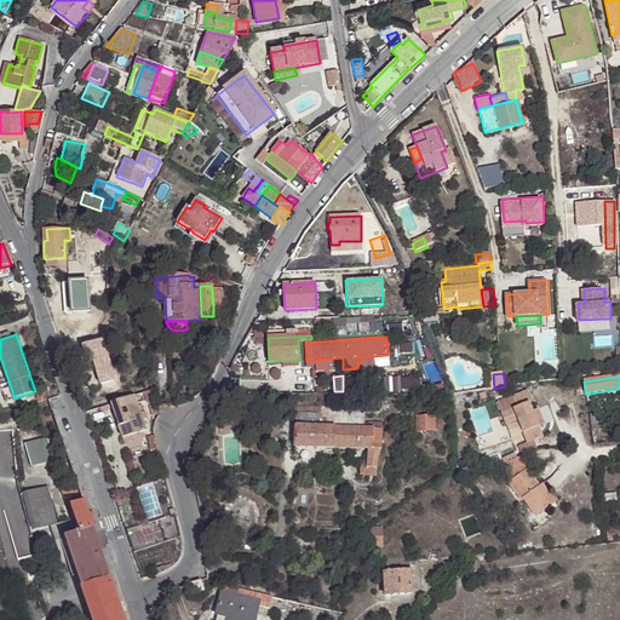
[(359,377),(344,378),(344,391),(360,390),(359,377)]
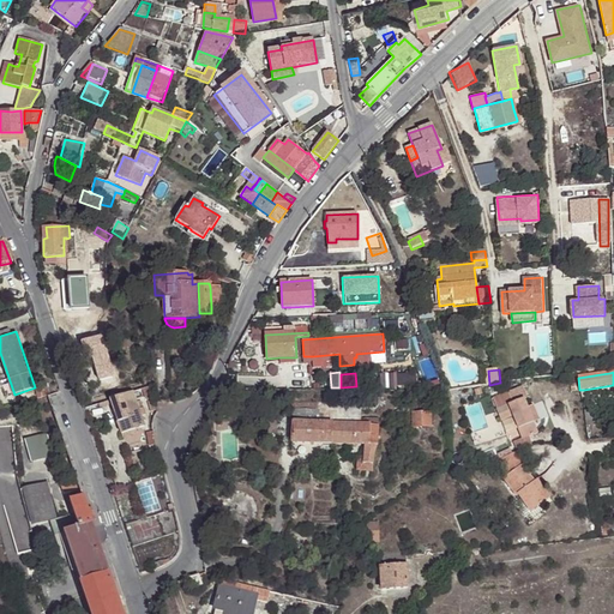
[(416,374),(380,375),(380,387),(416,386),(416,374)]
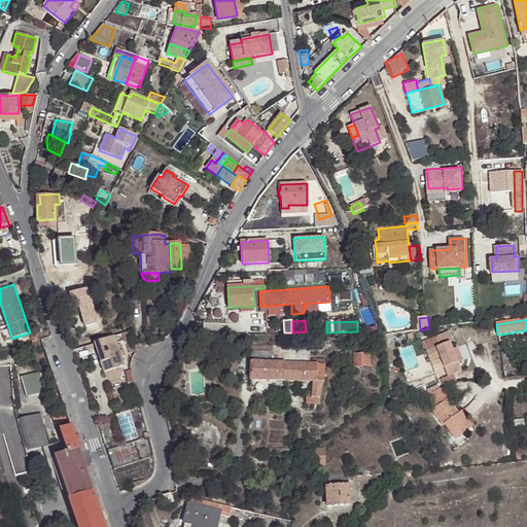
[(43,337),(40,325),(34,327),(36,335),(32,336),(33,340),(43,337)]
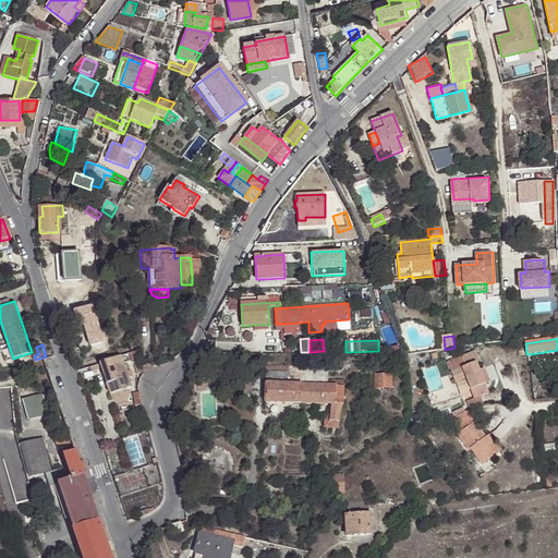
[(476,399),(480,398),(488,393),(485,384),(480,371),(475,362),(477,361),(473,351),(447,363),(455,383),(465,378),(470,390),(473,389),(476,399)]
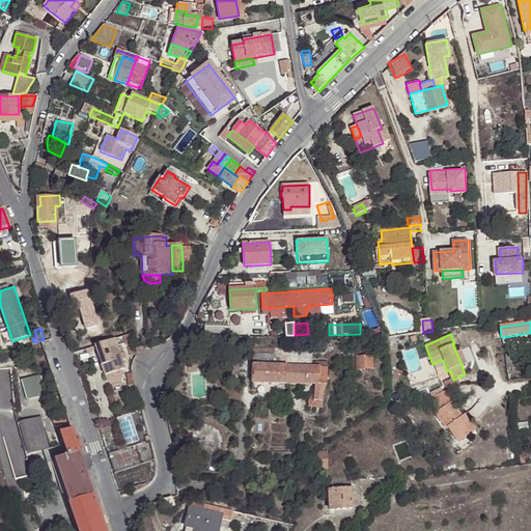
[(117,345),(115,339),(94,346),(96,350),(102,366),(121,359),(117,345)]
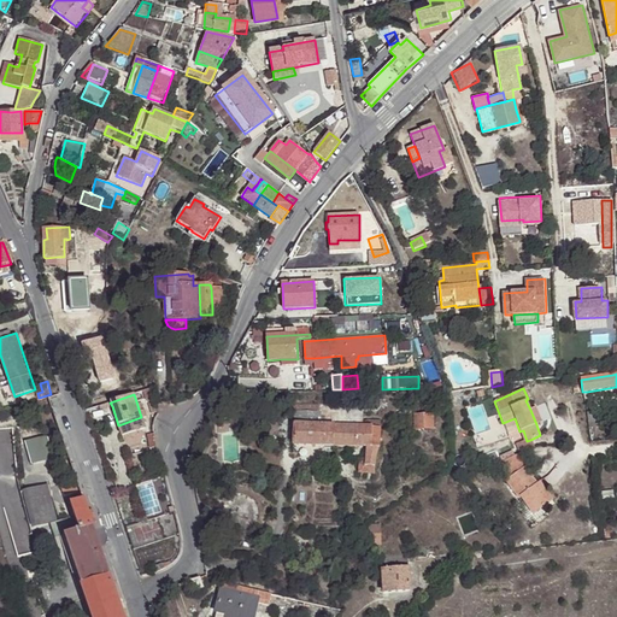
[(376,457),(378,447),(380,422),(362,421),(363,409),(295,404),(293,445),(366,447),(365,458),(365,466),(375,466),(376,457)]
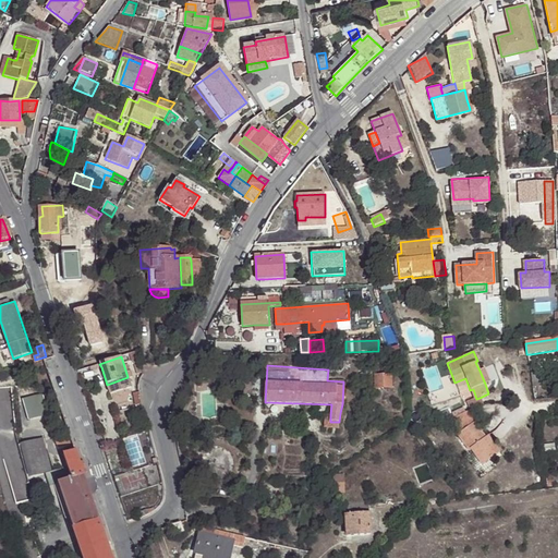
[(483,368),(480,371),(485,384),(489,381),(483,368)]
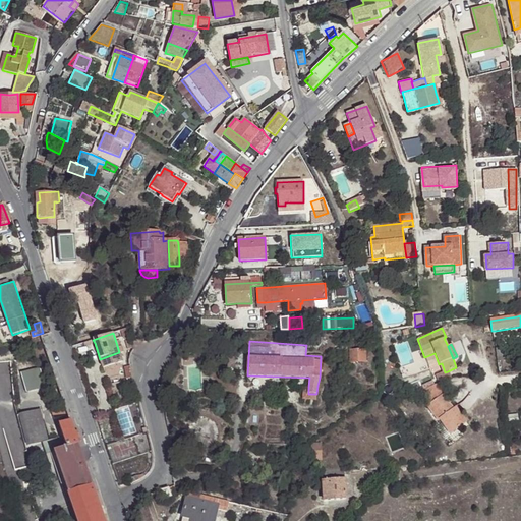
[(495,347),(497,359),(511,357),(509,345),(495,347)]
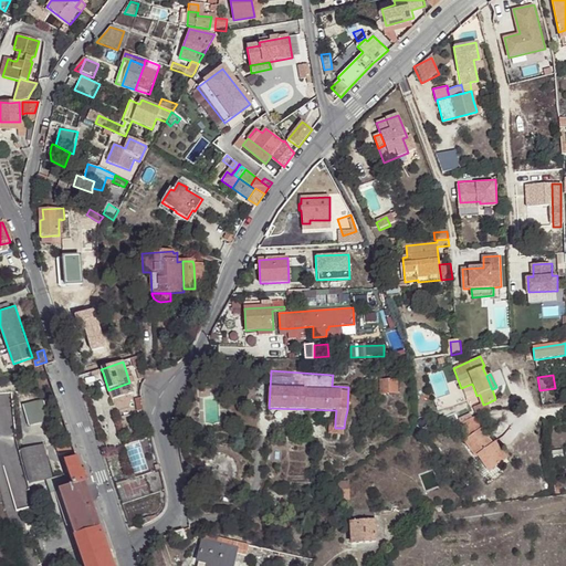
[(379,379),(380,394),(396,394),(396,379),(379,379)]
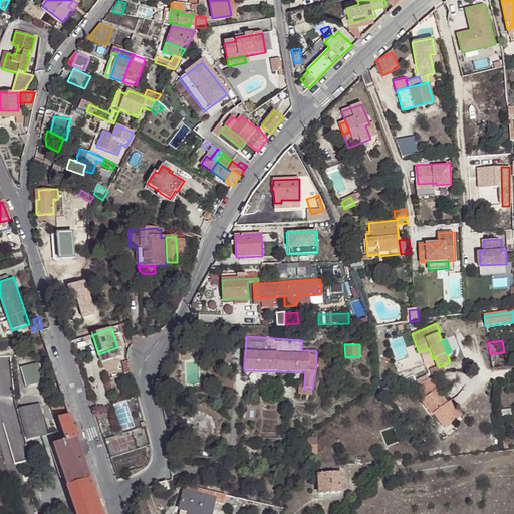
[(120,355),(117,347),(98,354),(101,361),(120,355)]
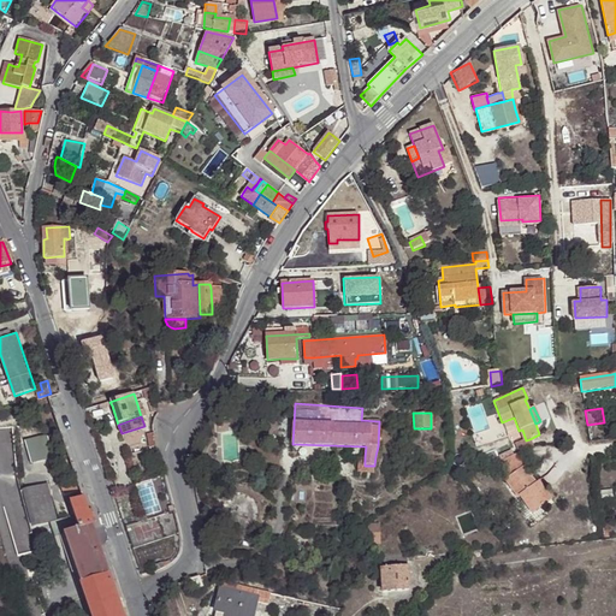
[(47,433),(24,439),(31,462),(53,456),(47,433)]
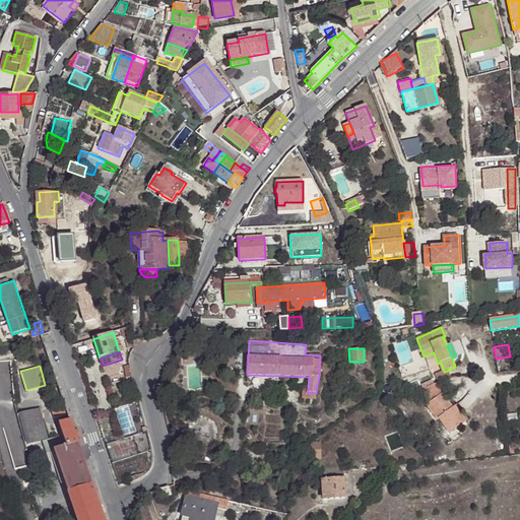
[(125,372),(130,388),(136,387),(131,370),(125,372)]
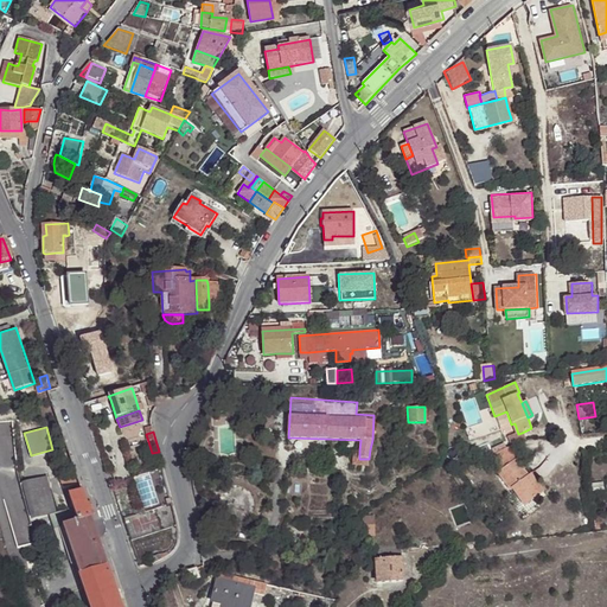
[(508,438),(512,446),(525,441),(522,433),(518,434),(516,435),(515,434),(508,438)]
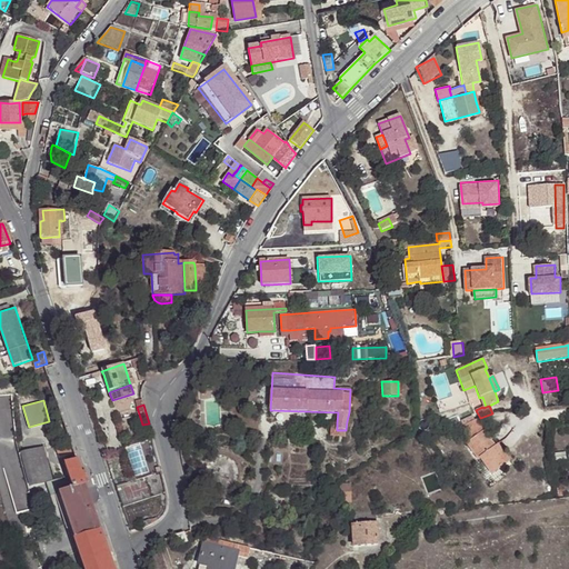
[(463,435),(467,442),(483,431),(481,428),(483,427),(479,419),(473,421),(472,418),(461,422),(466,433),(463,435)]
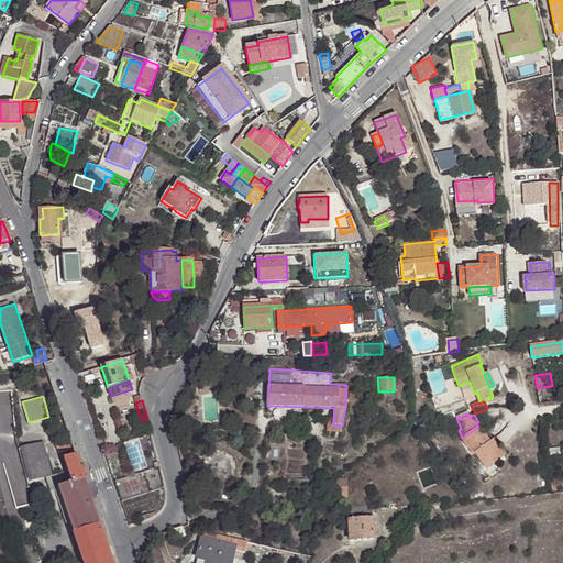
[(342,433),(342,426),(333,426),(333,418),(328,418),(327,432),(342,433)]
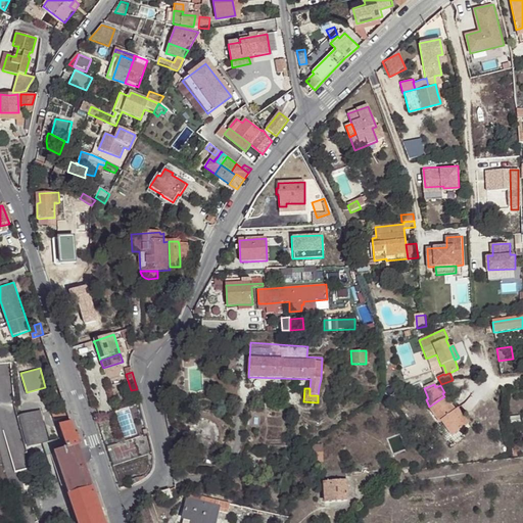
[(444,396),(429,407),(428,407),(439,423),(440,422),(452,436),(468,425),(461,415),(457,409),(455,411),(444,396)]
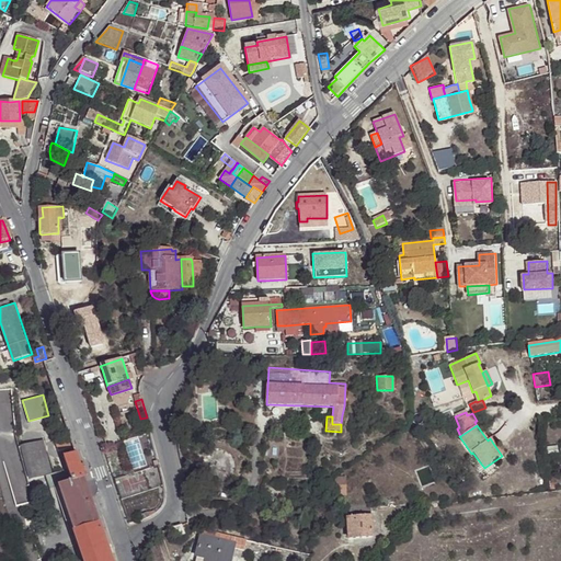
[(58,451),(71,446),(69,438),(55,443),(58,451)]
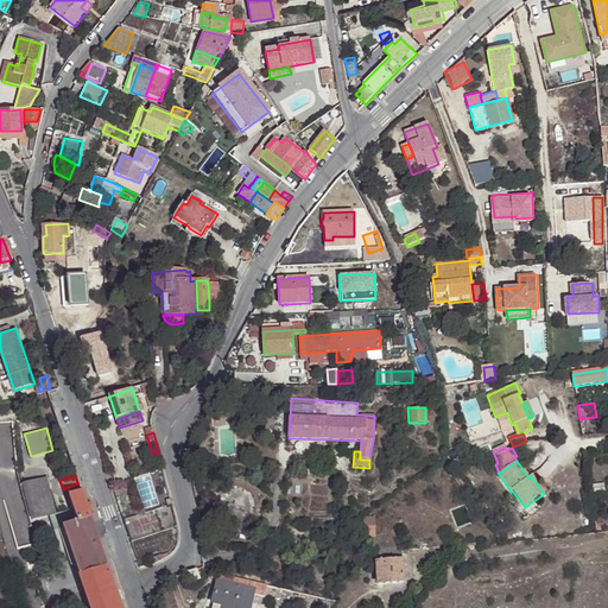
[(49,515),(55,514),(45,479),(20,486),(30,523),(49,515)]
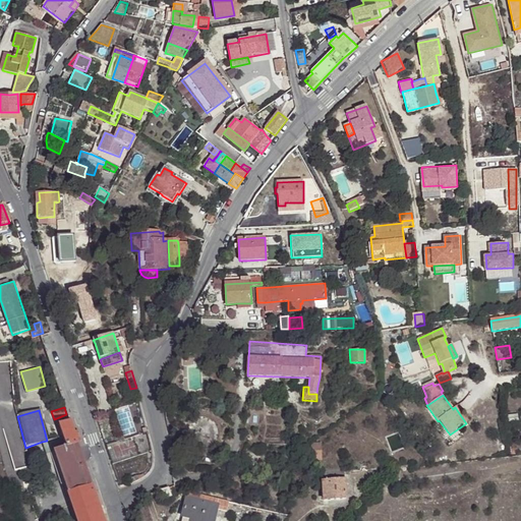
[(73,520),(105,520),(95,491),(70,420),(58,425),(62,435),(67,447),(51,452),(73,520)]
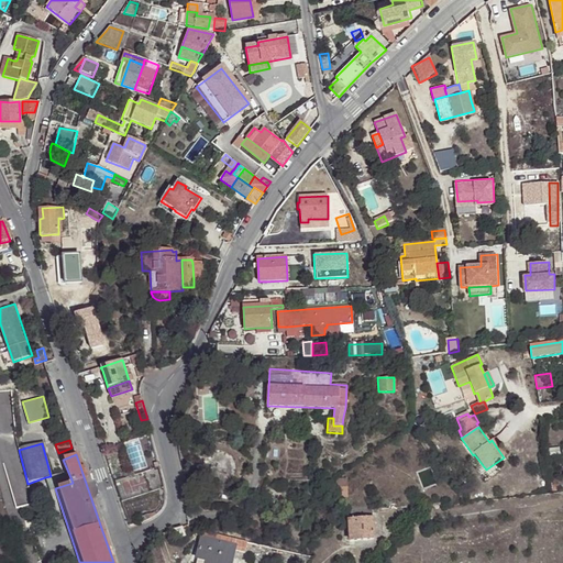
[(73,483),(67,470),(51,476),(45,477),(51,490),(55,488),(73,483)]
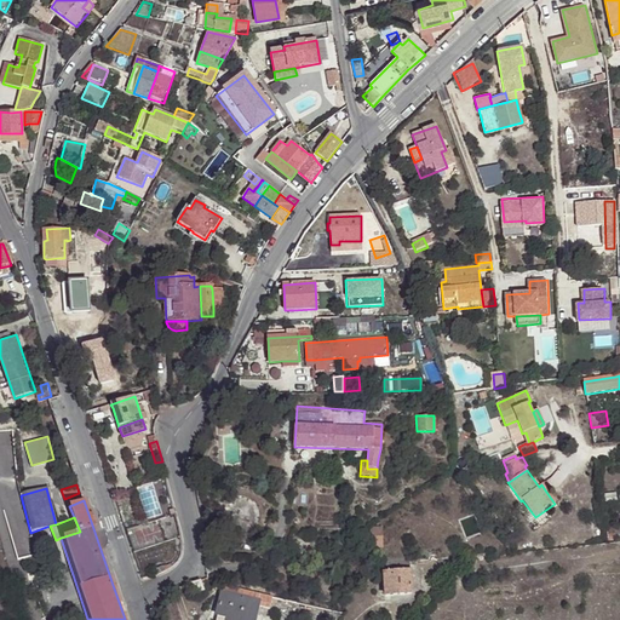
[(137,527),(144,549),(165,543),(158,521),(147,524),(137,527)]
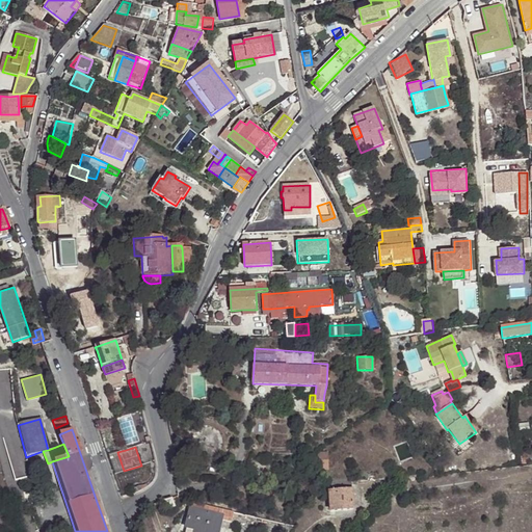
[(109,459),(113,471),(124,471),(117,452),(109,459)]
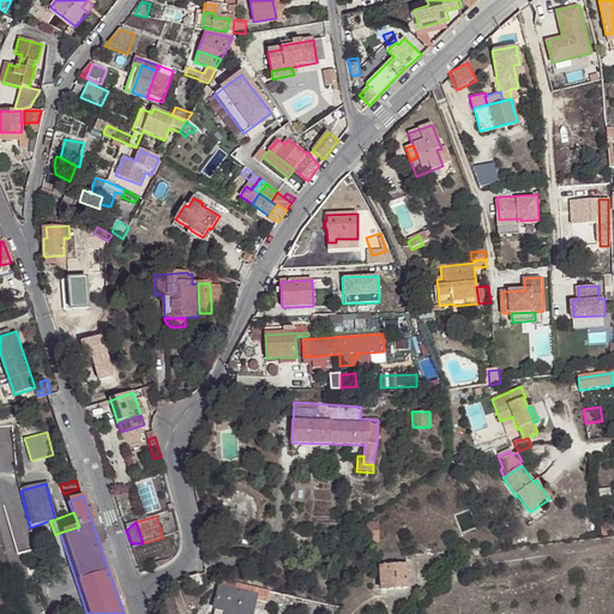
[(367,523),(368,542),(378,542),(377,523),(367,523)]
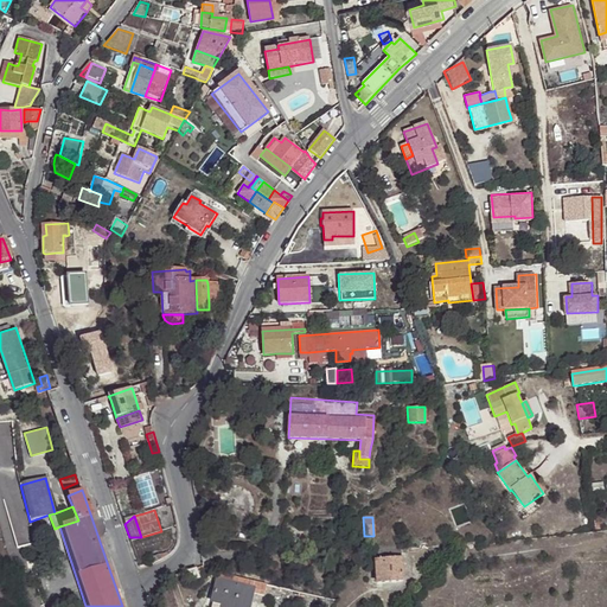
[(401,548),(376,549),(377,560),(401,557),(401,548)]
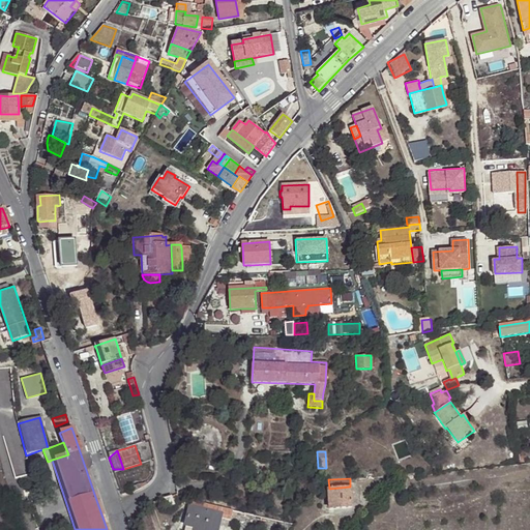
[(350,487),(329,489),(328,489),(329,508),(352,507),(350,487)]
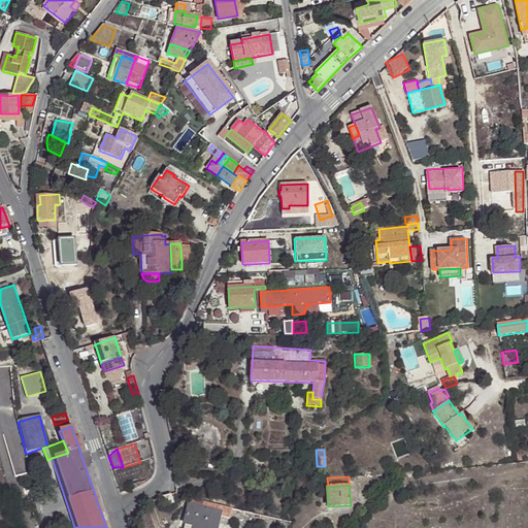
[(171,495),(163,497),(166,505),(173,503),(171,495)]
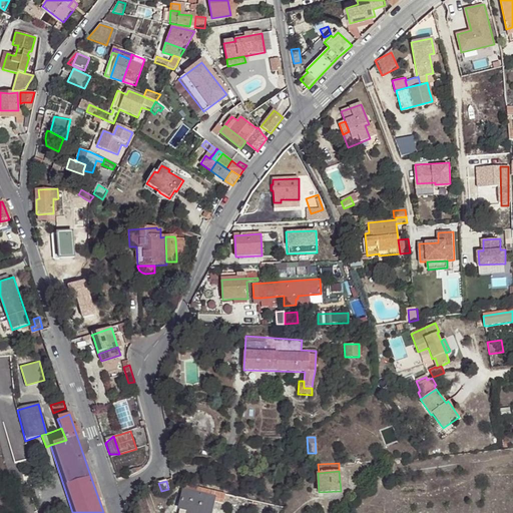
[(198,489),(195,488),(194,493),(183,490),(179,508),(180,508),(188,510),(187,512),(210,512),(213,502),(222,504),(224,495),(198,489)]
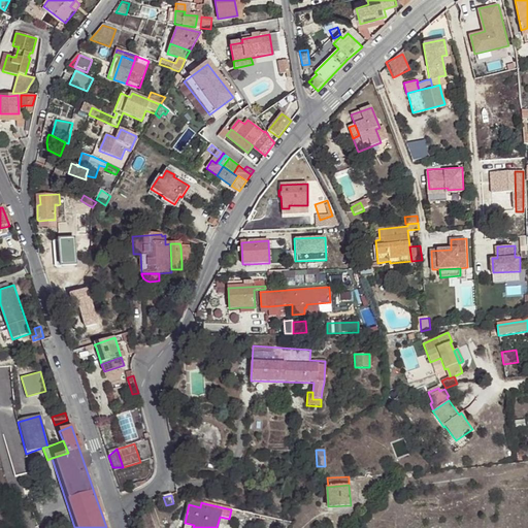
[(233,515),(231,523),(250,527),(252,519),(233,515)]
